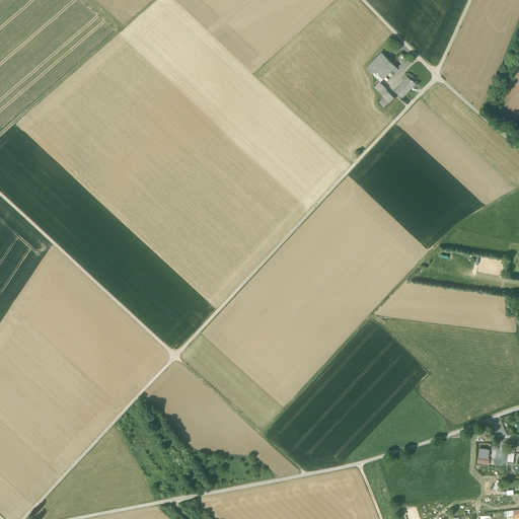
[(394,66),(381,53),(367,68),(380,81),(383,78),(383,77),(391,69),(394,66)]
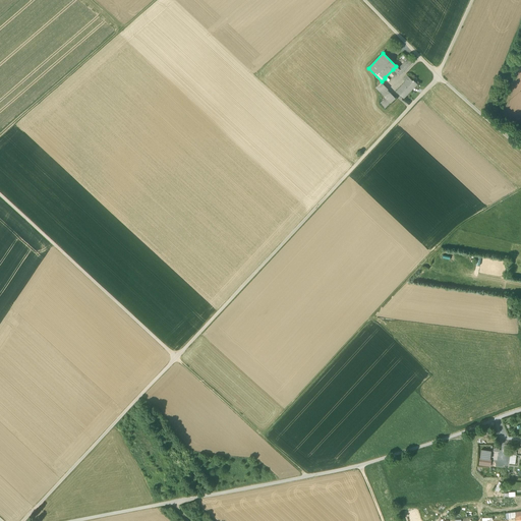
[(409,58),(399,68),(396,66),(393,69),(399,75),(412,62),(409,58)]
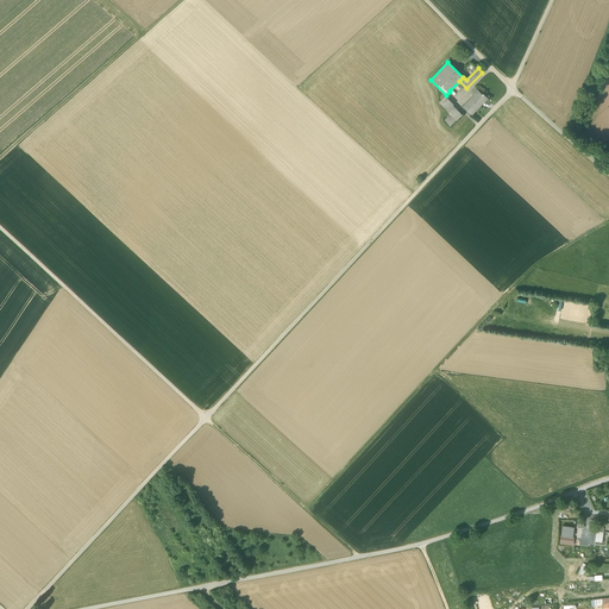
[(482,94),(476,88),(471,93),(473,95),(464,106),(463,106),(472,114),(482,104),(483,104),(488,98),(483,93),(482,94)]
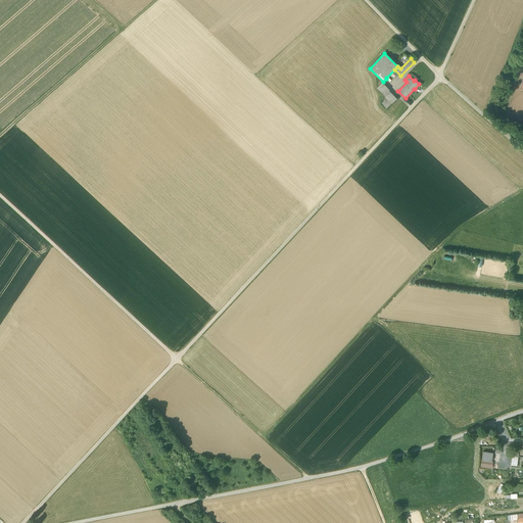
[(388,90),(382,83),(377,88),(384,95),(388,90)]
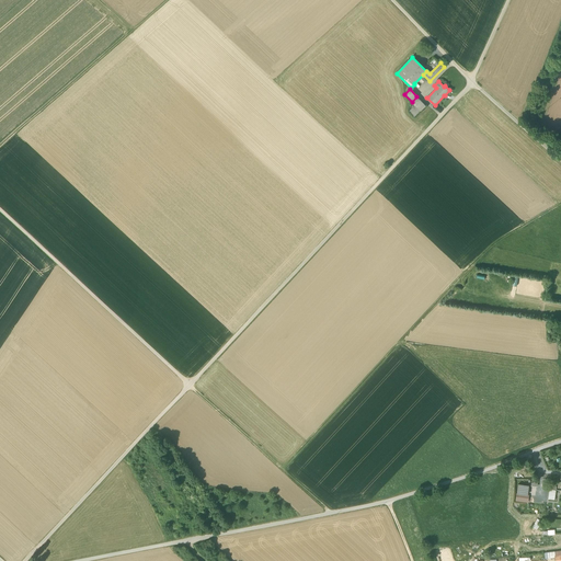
[(425,106),(421,101),(415,105),(409,112),(414,117),(416,114),(421,111),(425,106)]
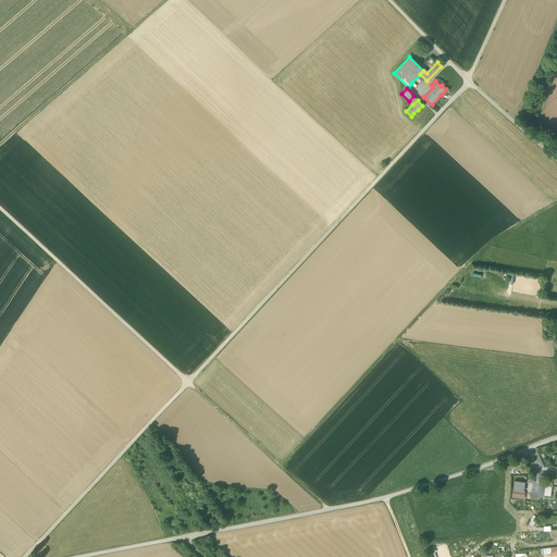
[(515,481),(514,490),(525,492),(527,483),(515,481)]
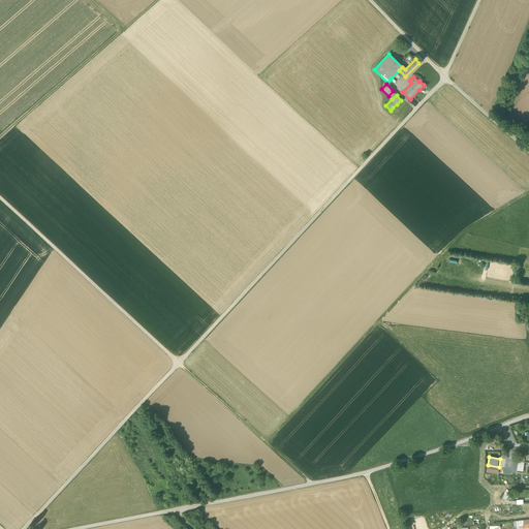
[(498,474),(499,467),(488,465),(487,472),(498,474)]
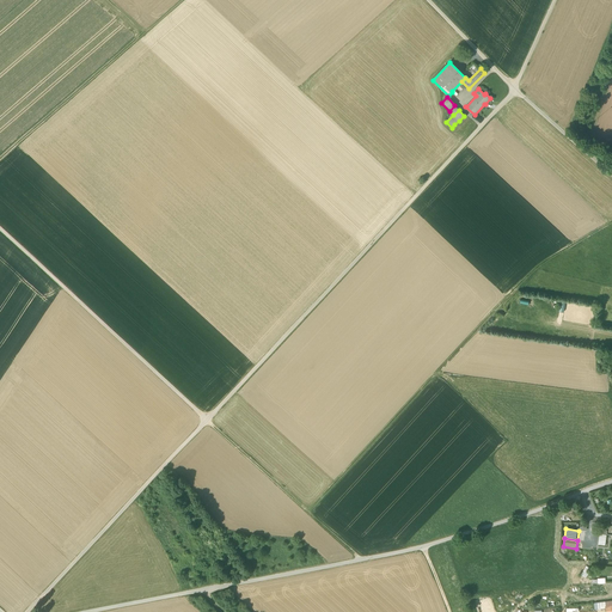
[(592,570),(587,567),(581,575),(586,579),(592,570)]
